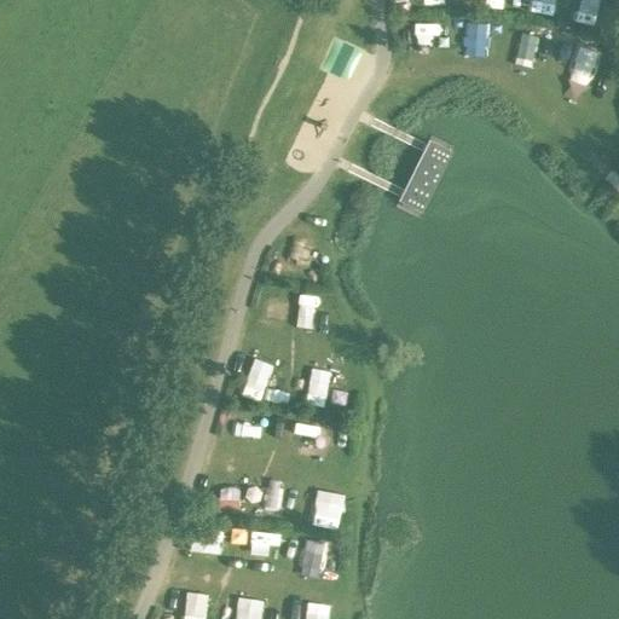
[(519,0),(519,10),(549,11),(549,0),(519,0)]
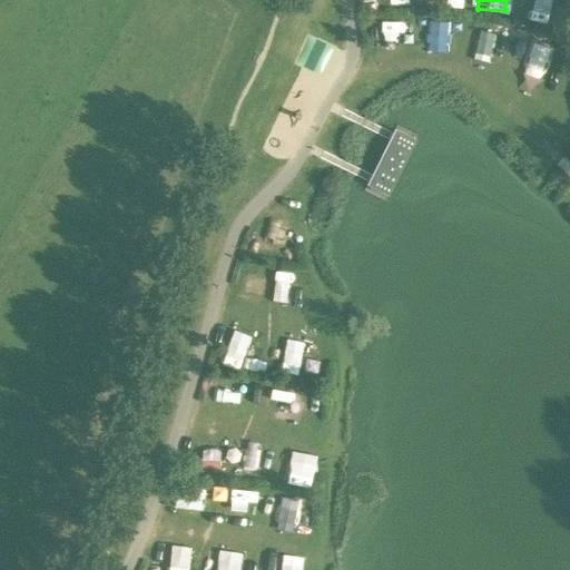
[(421,51),(442,52),(443,19),(422,18),(421,51)]
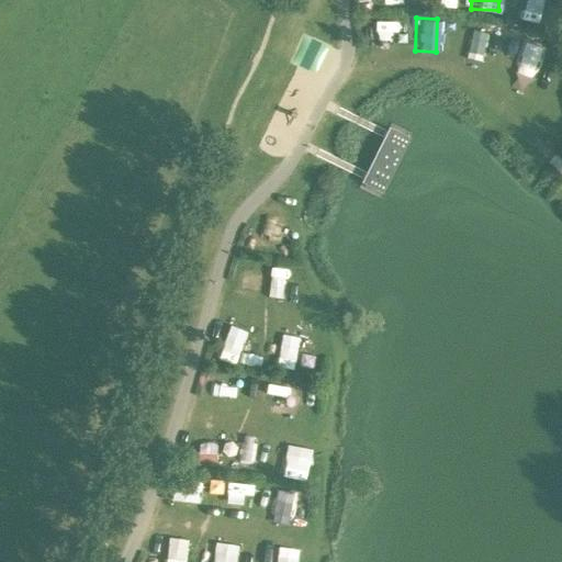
[(393,52),(394,19),(378,19),(377,51),(393,52)]
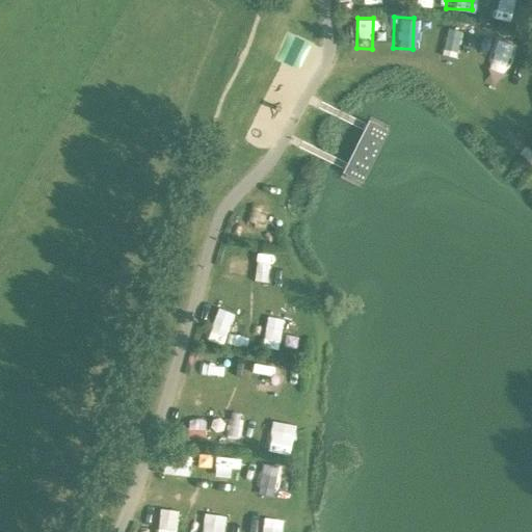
[(436,42),(459,43),(460,20),(439,19),(436,42)]
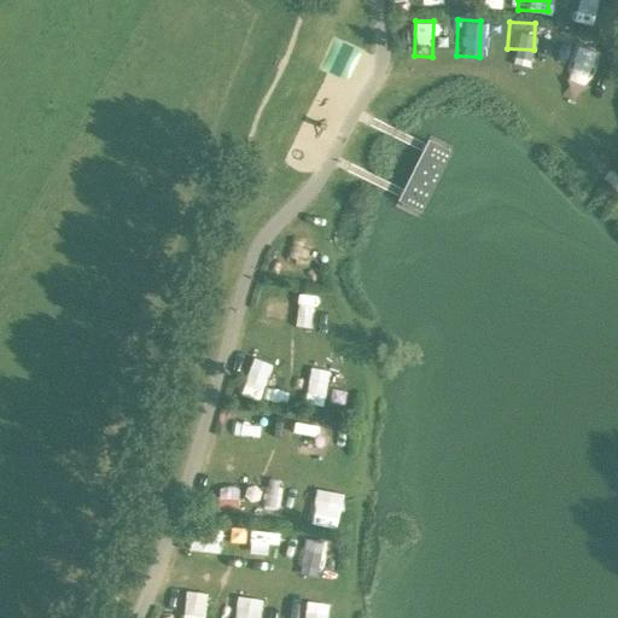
[(553,69),(581,79),(593,42),(565,34),(553,69)]
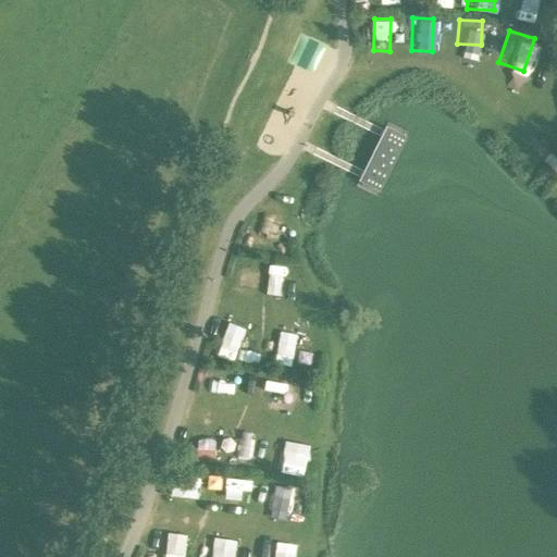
[(386,126),(359,178),(379,188),(406,136),(386,126)]
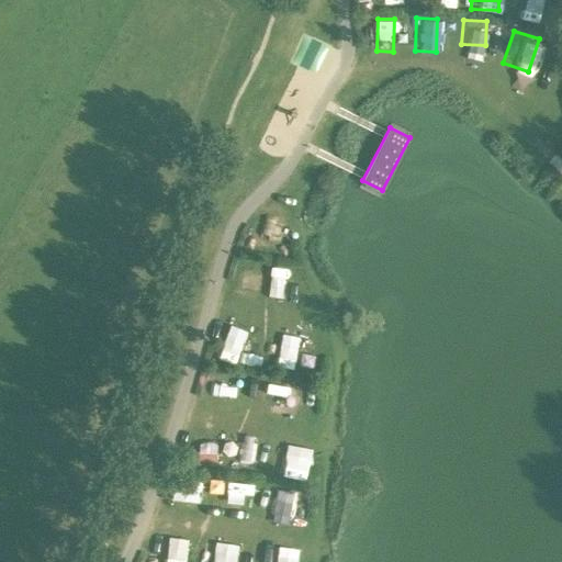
[(263,240),(281,245),(287,216),(270,213),(263,240)]
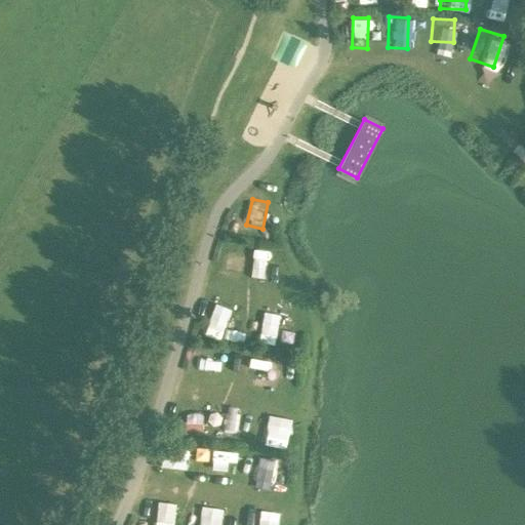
[(246,269),(251,248),(231,243),(226,264),(246,269)]
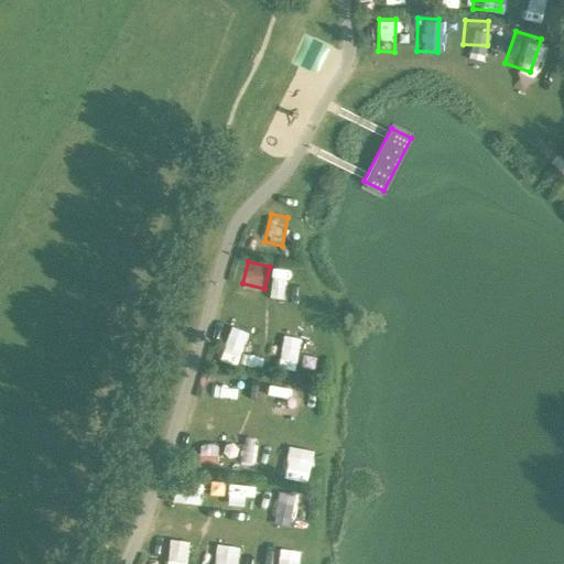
[(237,358),(259,361),(262,342),(240,338),(237,358)]
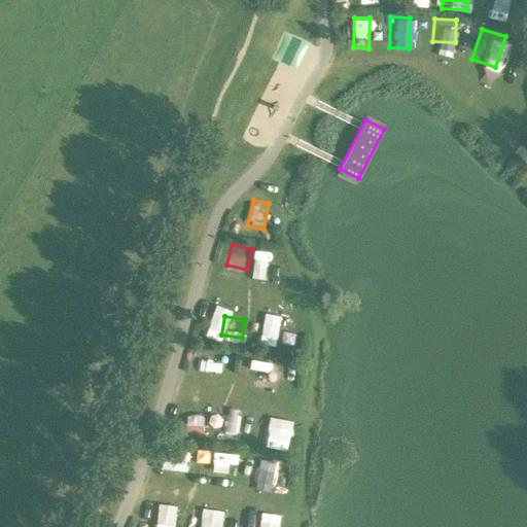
[(271,342),(291,345),(294,323),(274,320),(271,342)]
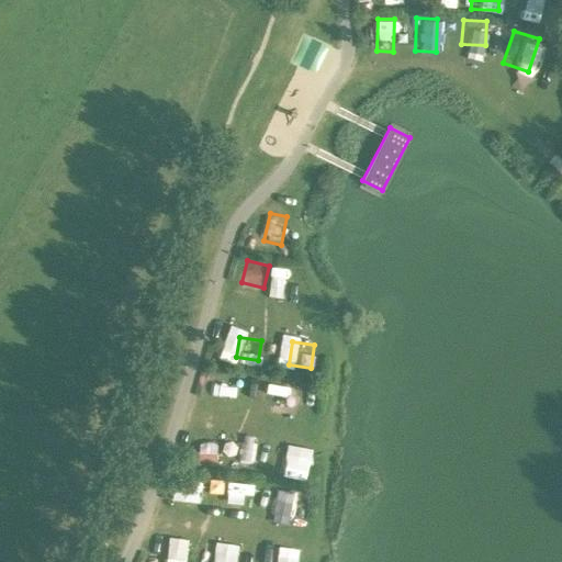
[(249,396),(250,373),(225,373),(225,395),(249,396)]
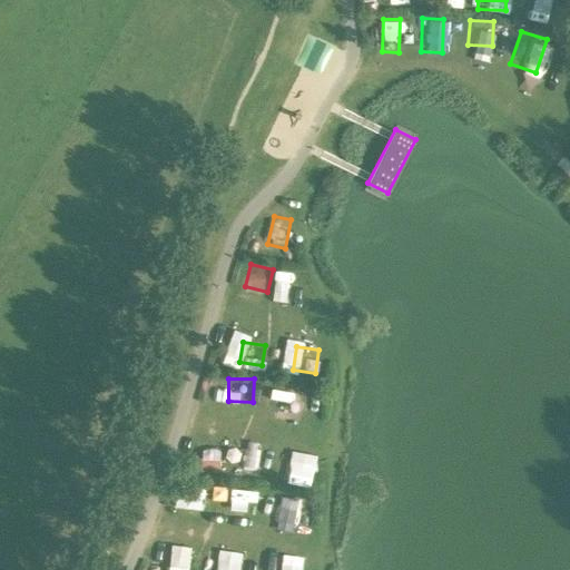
[(276,404),(294,410),(301,389),(283,382),(276,404)]
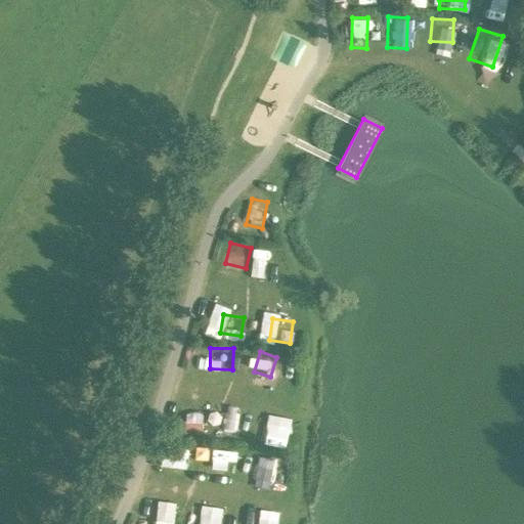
[(188,433),(203,434),(204,413),(189,412),(188,433)]
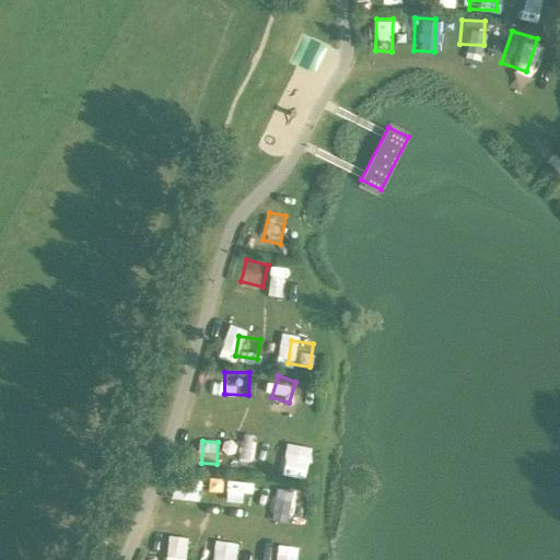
[(286,454),(283,473),(311,475),(313,456),(286,454)]
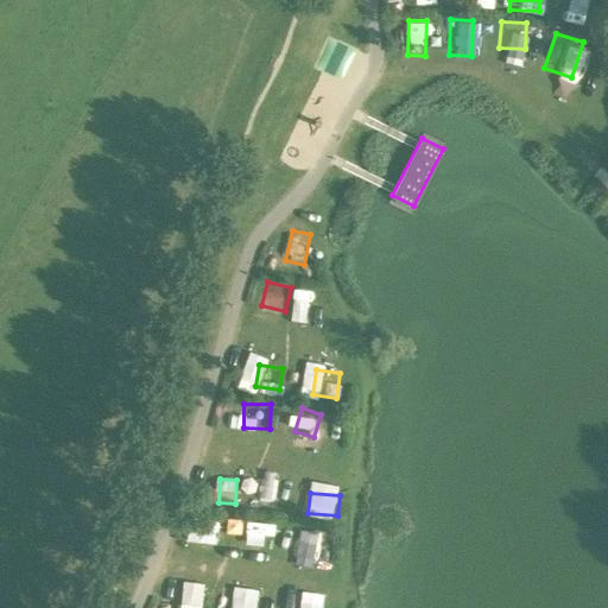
[(268,545),(270,521),(244,520),(242,544),(268,545)]
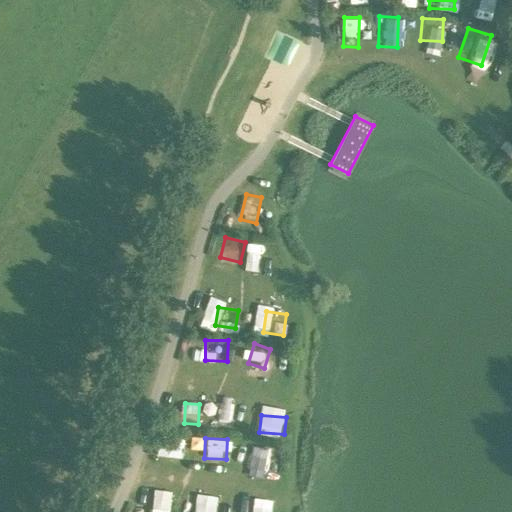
[(253,444),(251,466),(275,468),(277,446),(253,444)]
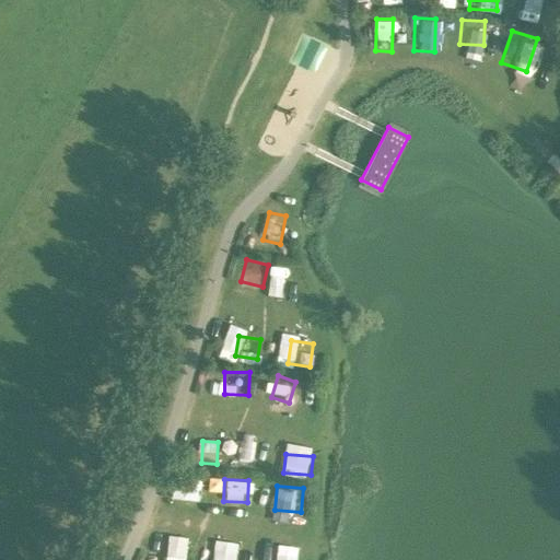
[(167,533),(165,559),(187,559),(188,534),(167,533)]
